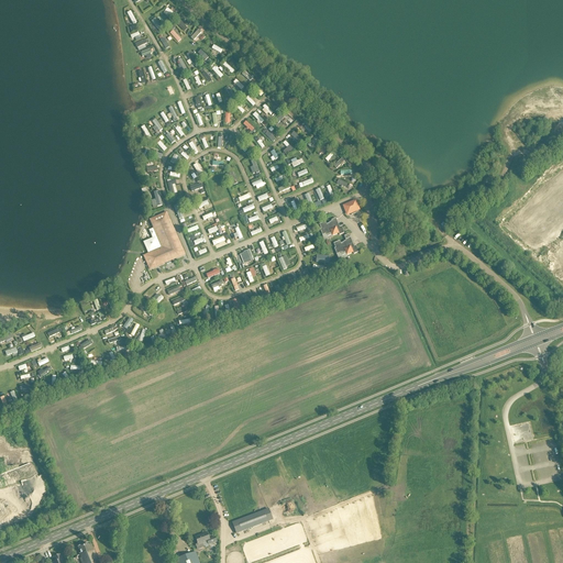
[(132,25),(136,23),(132,11),(128,12),(132,25)]
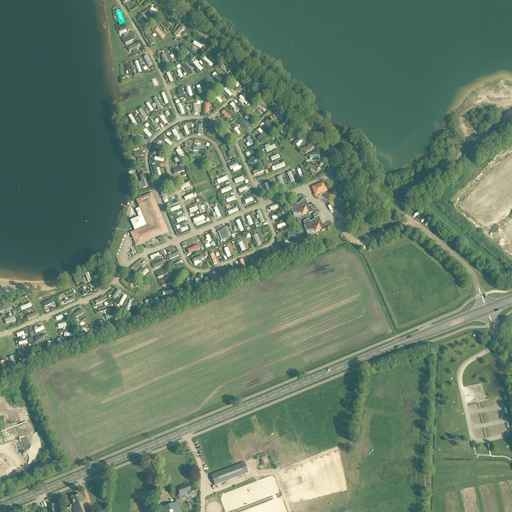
[(140,16),(137,19),(144,27),(147,24),(140,16)]
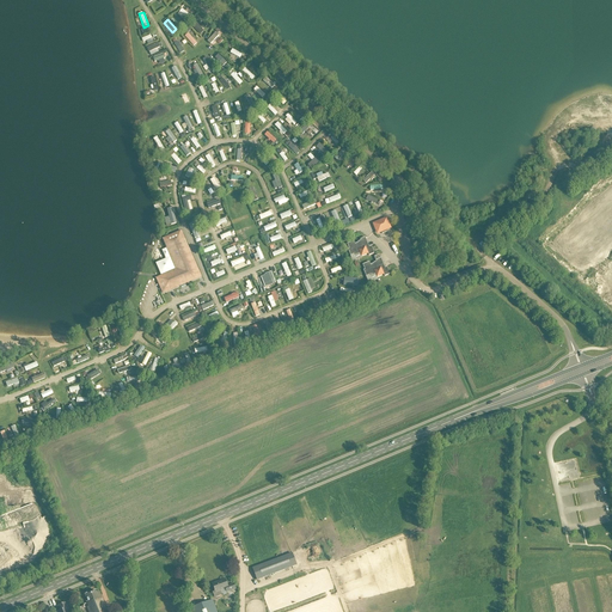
[(201,35),(204,31),(195,20),(190,25),(201,35)]
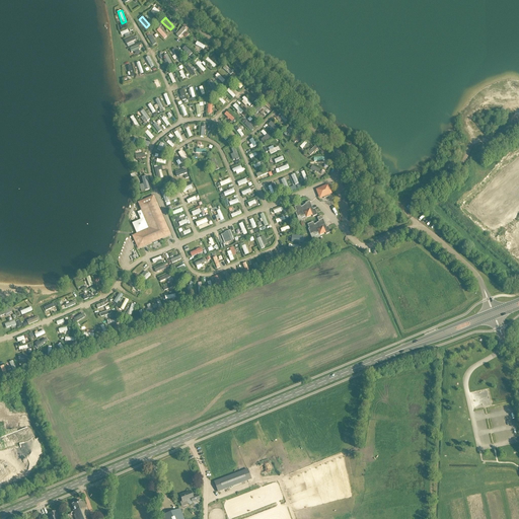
[(164,40),(167,36),(160,28),(156,30),(164,40)]
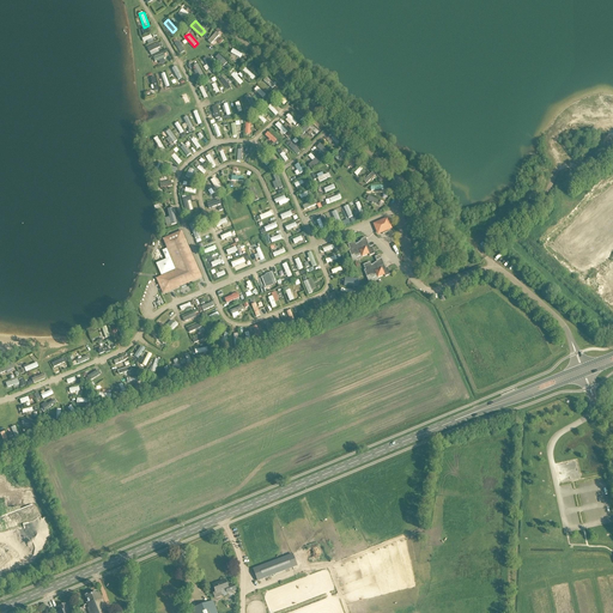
[(181,54),(186,52),(180,41),(175,44),(181,54)]
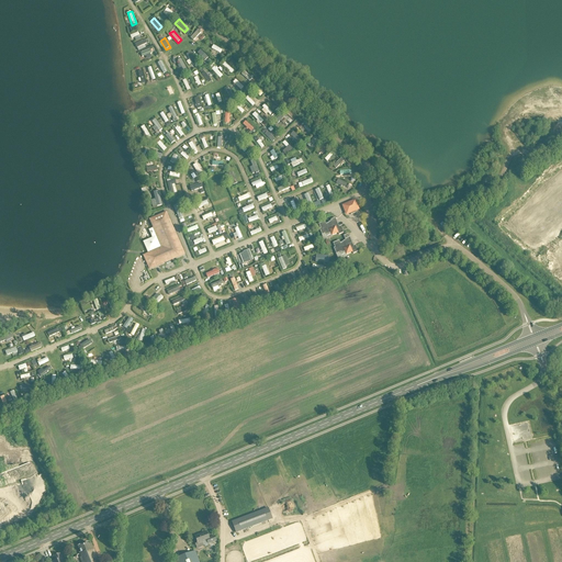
[(157,63),(163,74),(167,71),(161,60),(157,63)]
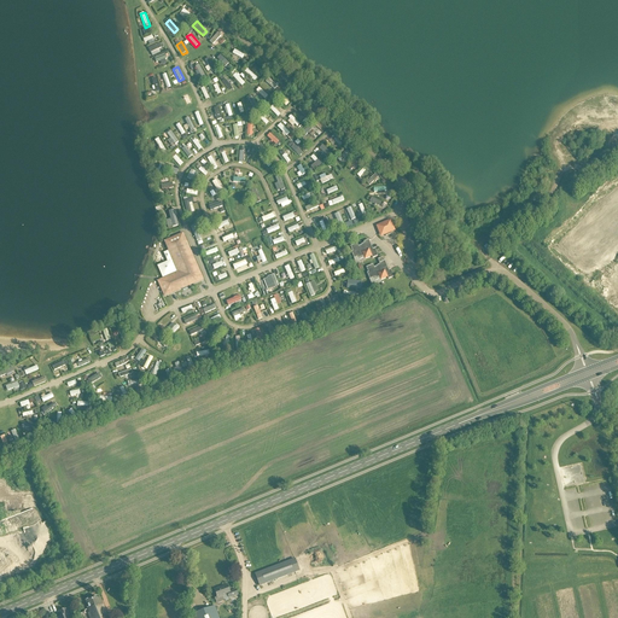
[(245,71),(255,81),(257,79),(248,68),(245,71)]
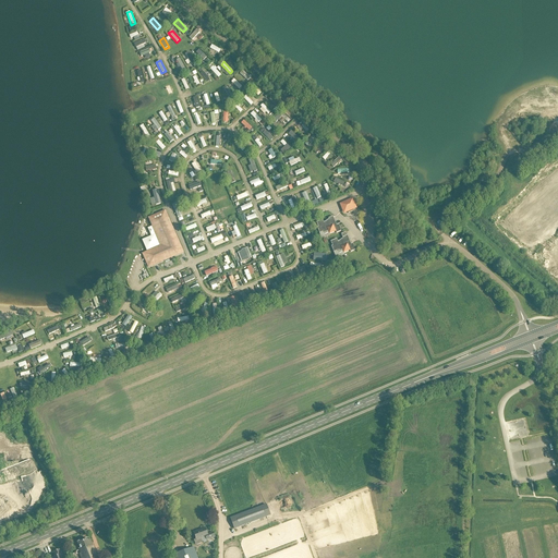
[(240,89),(242,87),(234,80),(231,83),(240,89)]
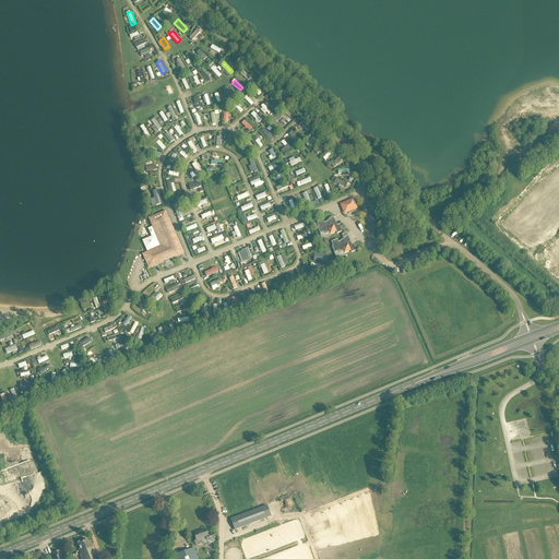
[(225,88),(229,99),(234,97),(229,86),(225,88)]
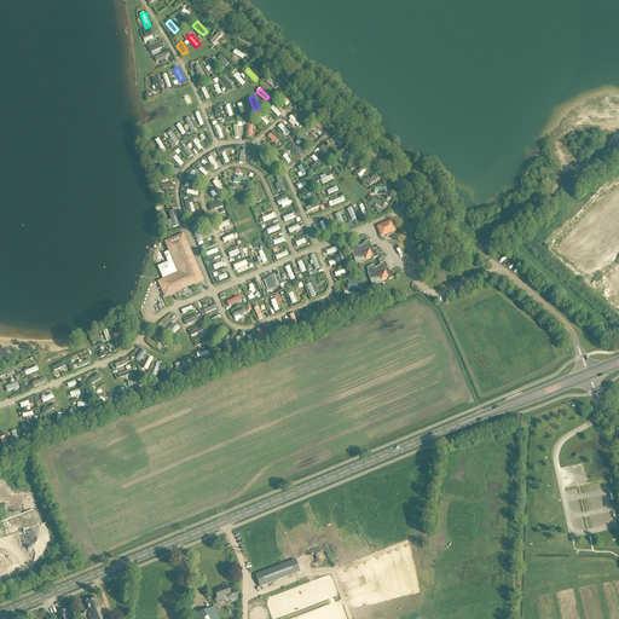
[(287,106),(289,104),(281,97),(279,99),(287,106)]
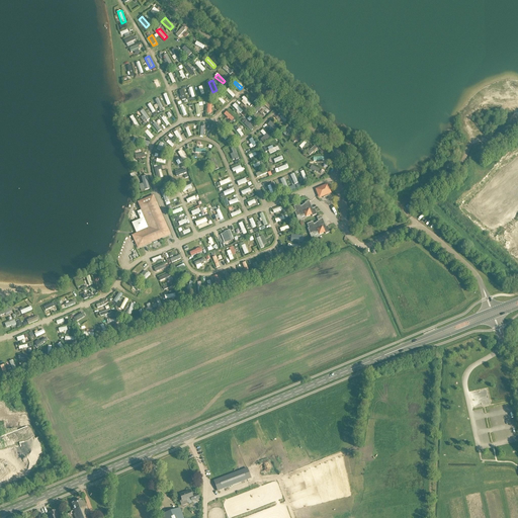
[(167,106),(171,104),(166,93),(163,95),(167,106)]
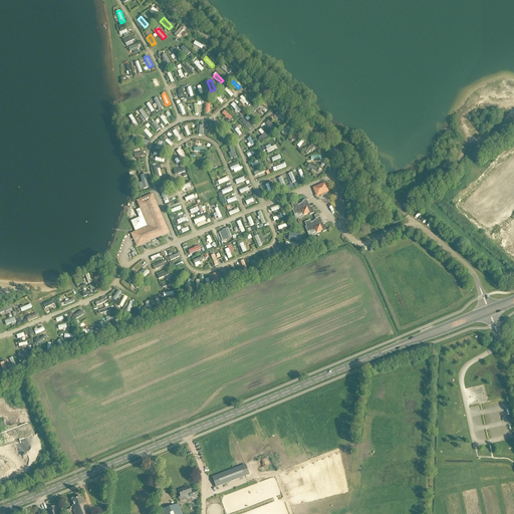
[(238,113),(241,110),(233,102),(230,105),(238,113)]
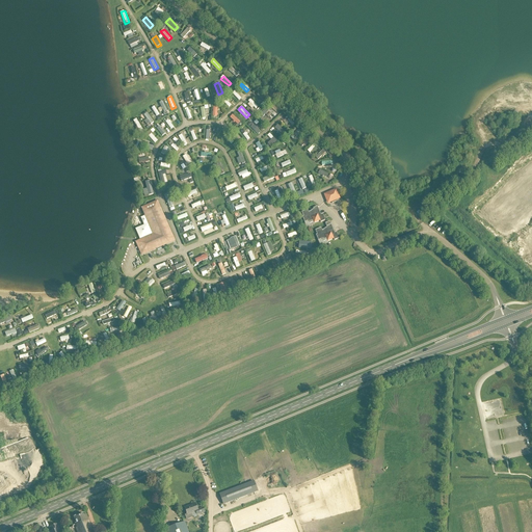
[(147,112),(143,114),(150,123),(153,121),(147,112)]
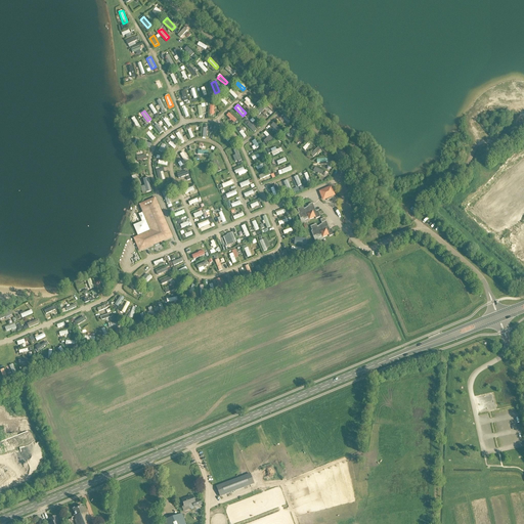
[(226,116),(234,123),(236,120),(228,113),(226,116)]
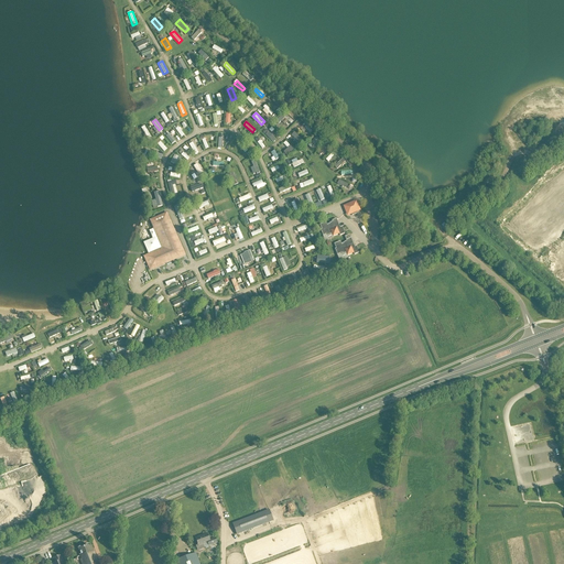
[(144,126),(141,128),(148,140),(152,138),(144,126)]
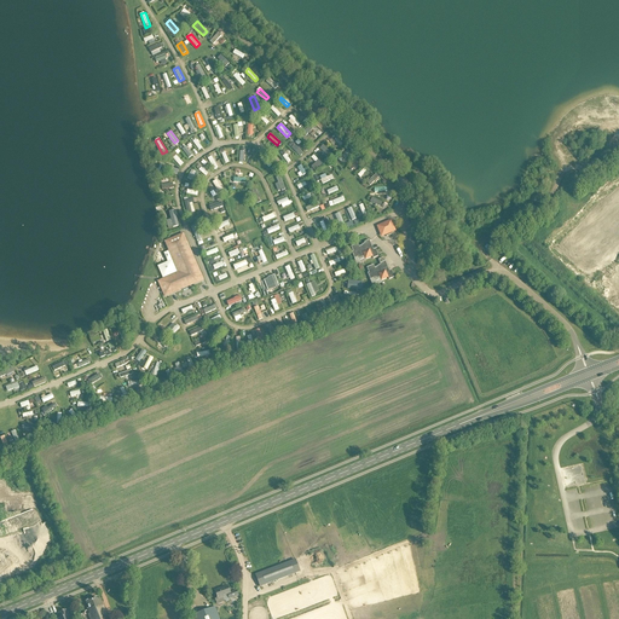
[(192,142),(200,151),(202,149),(196,139),(192,142)]
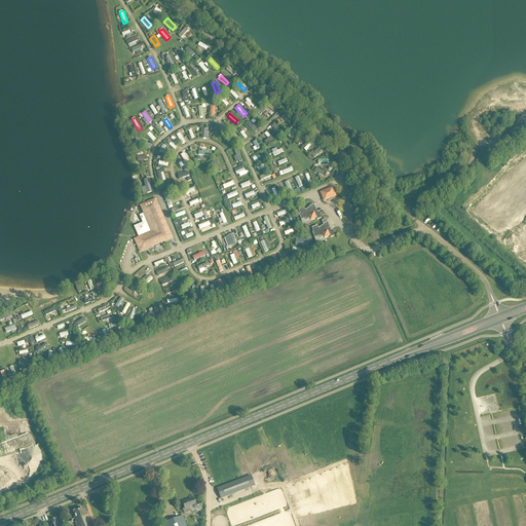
[(279,134),(283,130),(276,125),(273,128),(279,134)]
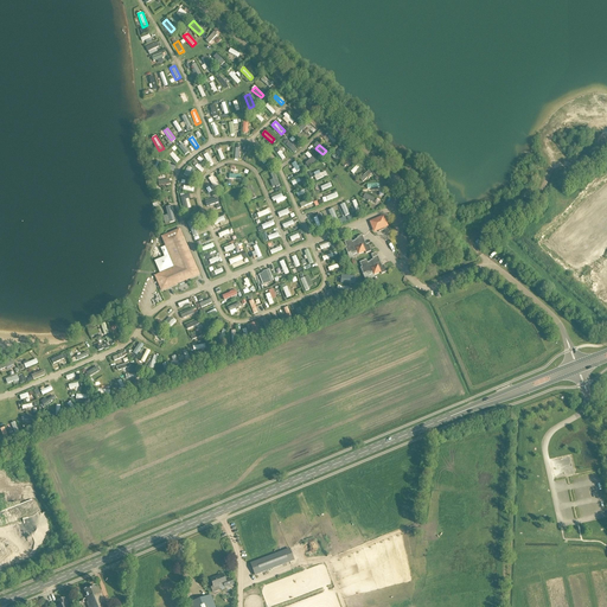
[(264,164),(268,161),(257,152),(255,155),(264,164)]
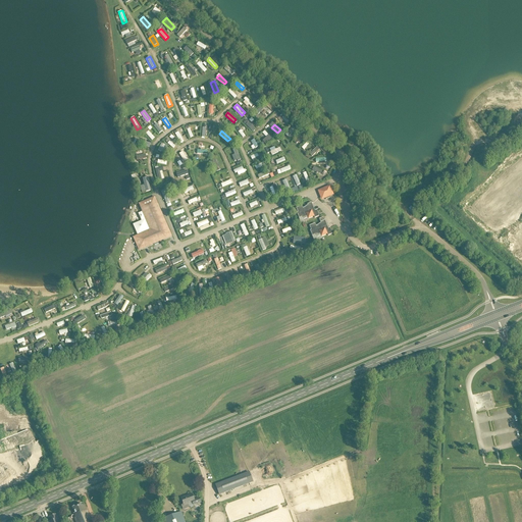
[(266,138),(262,141),(265,145),(272,139),(265,131),(262,133),(266,138)]
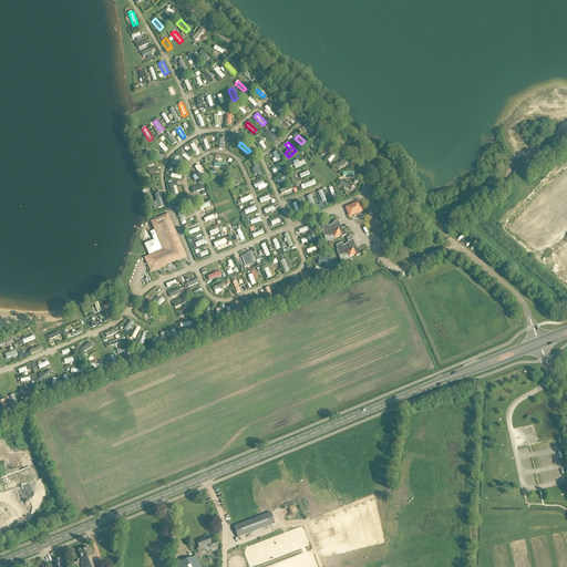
[(196,156),(199,154),(194,143),(189,145),(196,156)]
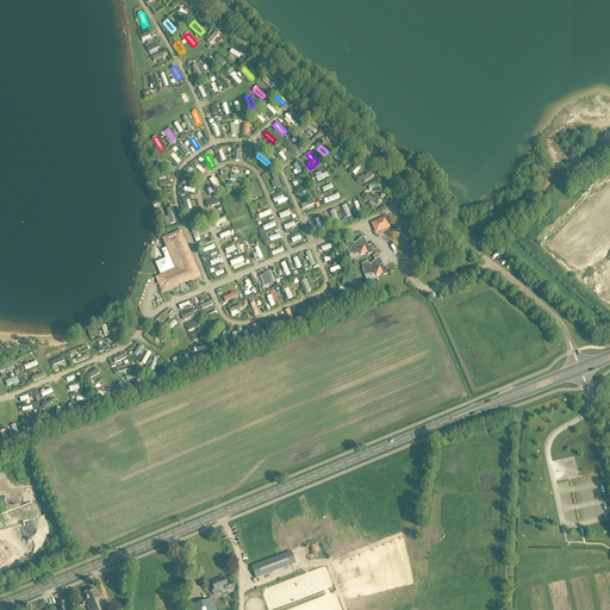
[(169,166),(170,165),(166,162),(163,168),(174,173),(176,168),(169,166)]
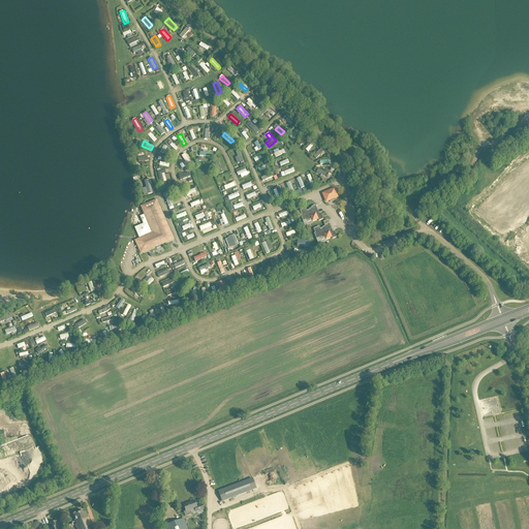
[(313,143),(306,150),(308,152),(315,145),(313,143)]
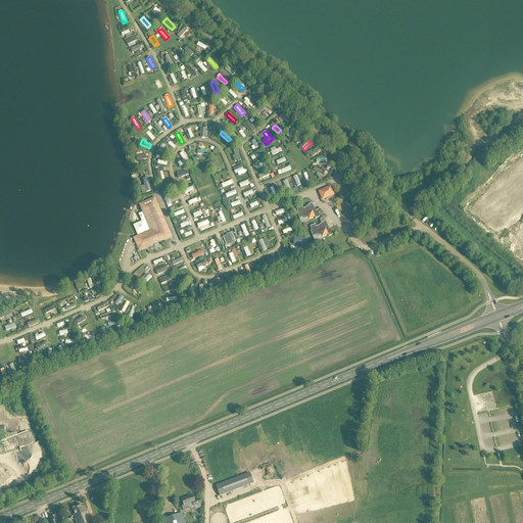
[(312,157),(319,150),(317,148),(310,155),(312,157)]
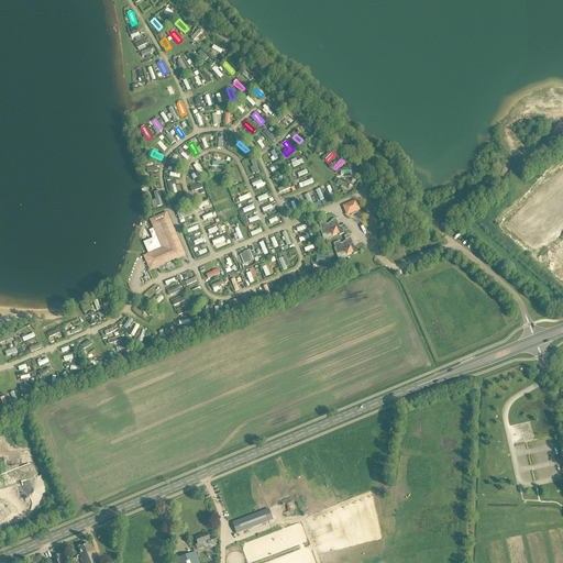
[(194,165),(199,177),(203,175),(198,163),(194,165)]
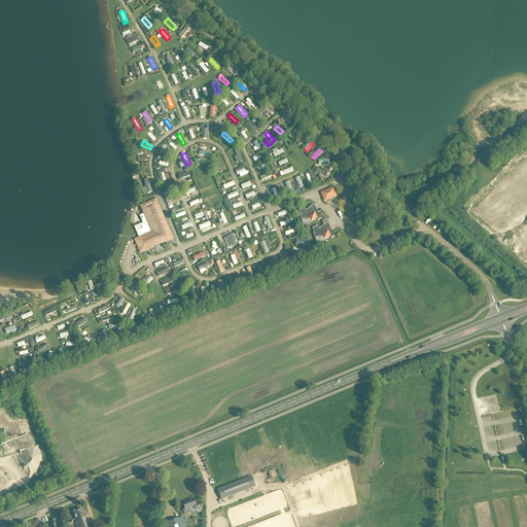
[(219,165),(217,166),(215,162),(210,164),(216,175),(222,172),(219,165)]
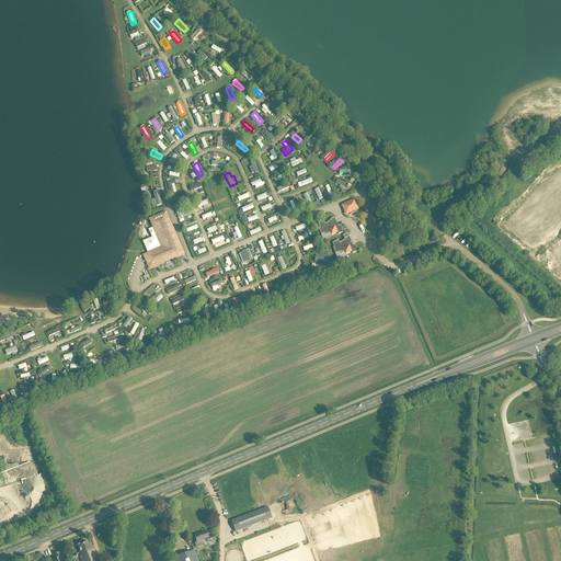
[(173,190),(172,184),(175,183),(174,179),(167,182),(171,196),(174,195),(173,190)]
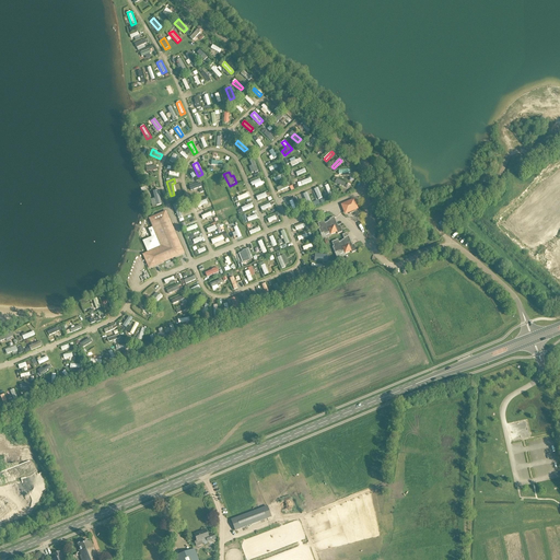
[(288,184),(276,188),(278,193),(289,187),(288,184)]
